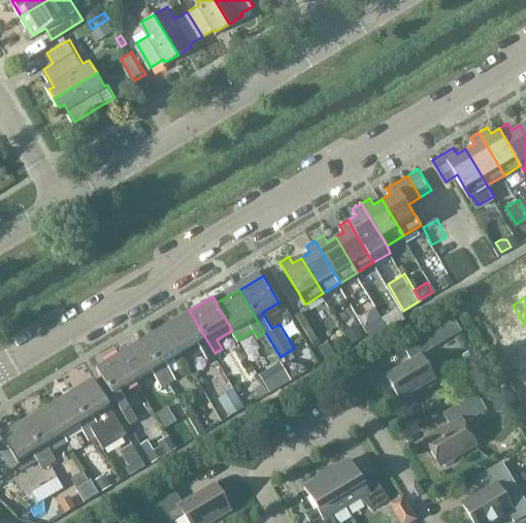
[(215,353),(189,311),(165,324),(182,351),(187,359),(202,350),(210,363),(218,359),(215,353)]
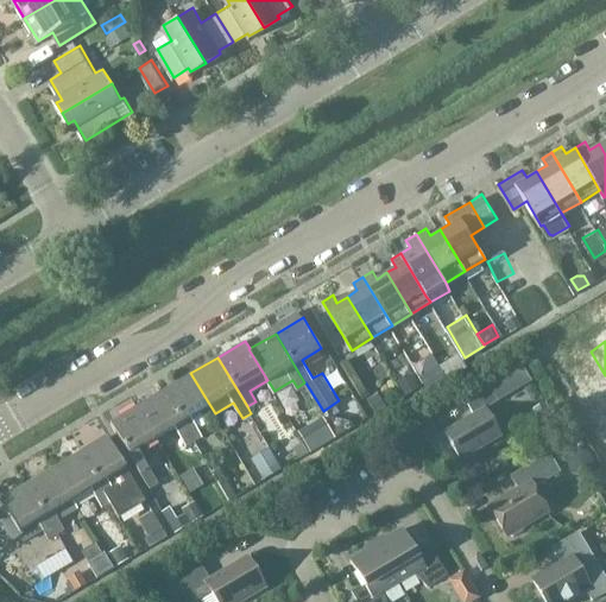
[(425,369),(420,373),(429,387),(448,375),(440,361),(425,369)]
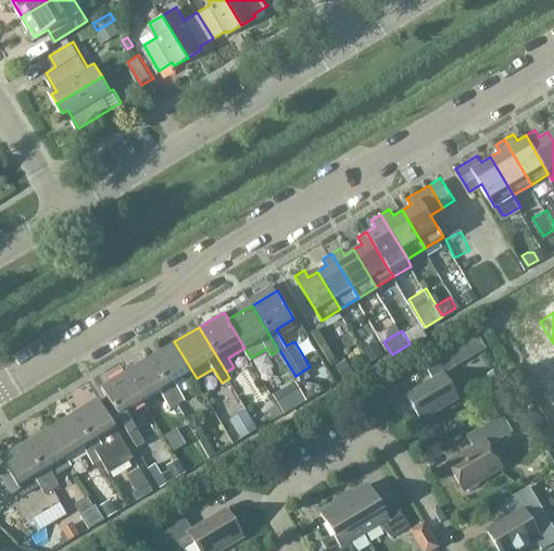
[(376,339),(364,347),(372,358),(383,351),(376,339)]
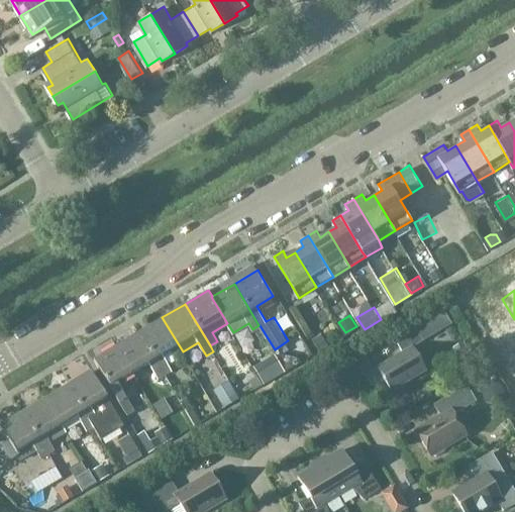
[(162,317),(139,331),(164,373),(171,369),(162,352),(178,343),(162,317)]
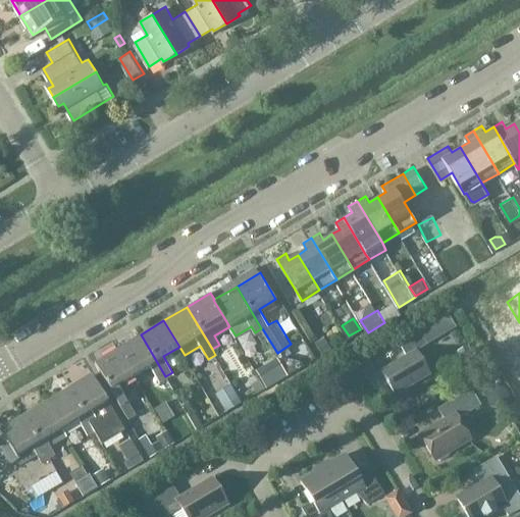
[(425,328),(422,330),(421,329),(401,343),(408,354),(382,368),(397,392),(430,371),(417,349),(428,342),(426,338),(429,335),(425,328)]
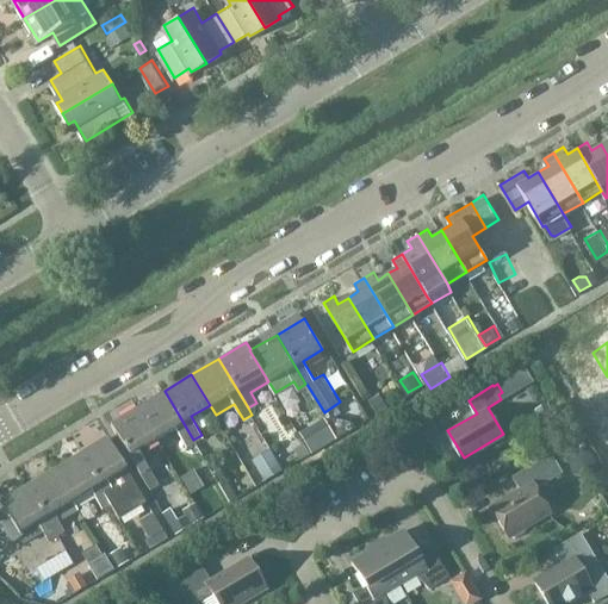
[(165,391),(137,406),(156,437),(156,436),(174,427),(185,444),(193,440),(165,391)]
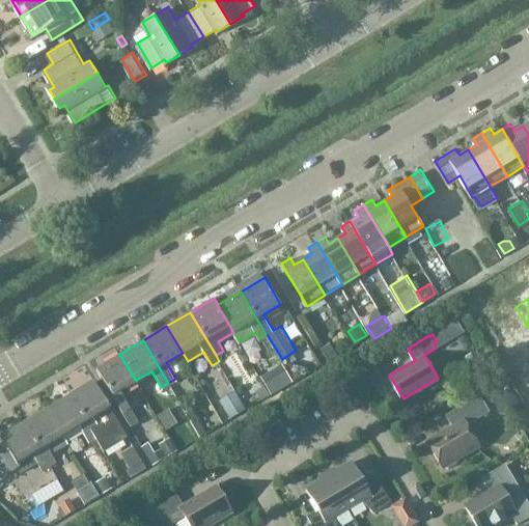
[(331,340),(321,347),(327,357),(337,352),(331,340)]
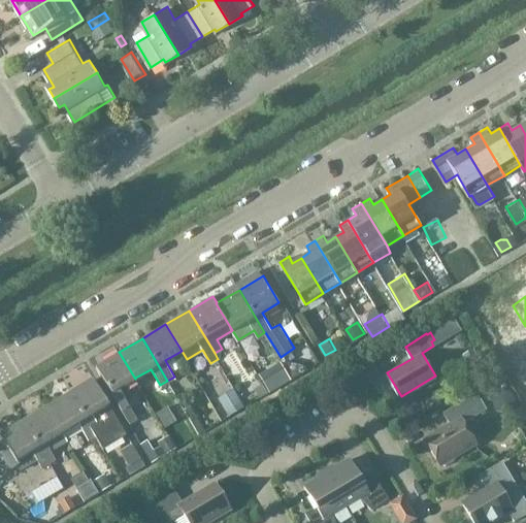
[(473,346),(466,350),(472,361),(481,357),(473,346)]
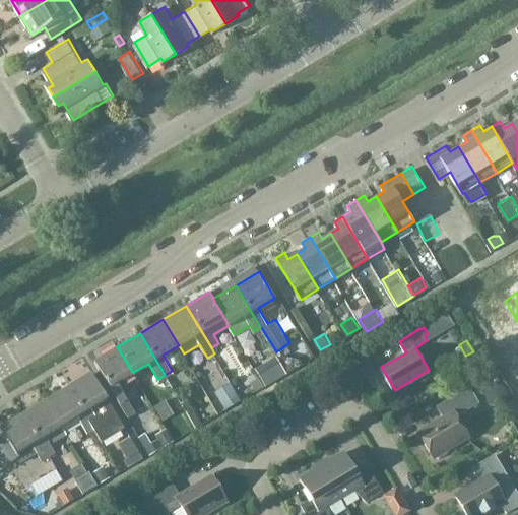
[(96,359),(94,360),(120,402),(128,416),(135,411),(127,397),(121,388),(124,389),(126,389),(130,387),(134,385),(137,383),(138,381),(133,372),(133,373),(117,346),(96,359)]
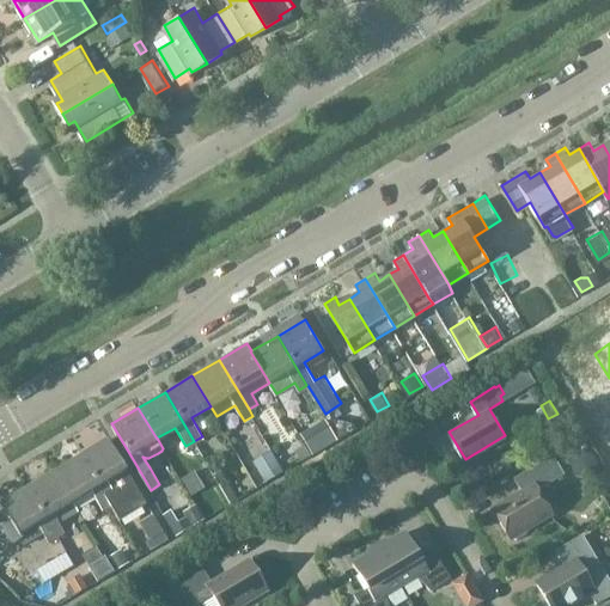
[(571,435),(556,444),(560,448),(562,452),(575,444),(571,435)]
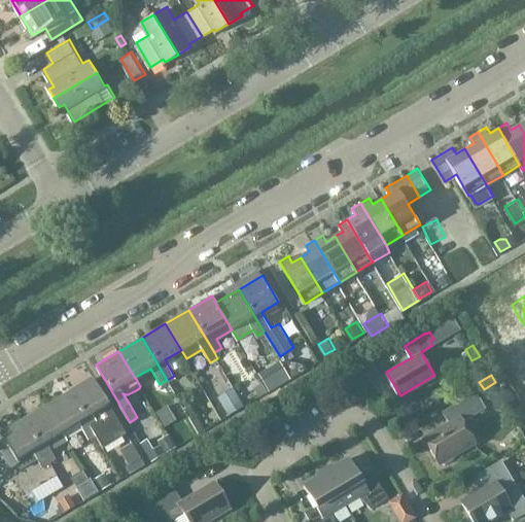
[(69,390),(95,432),(103,446),(126,432),(93,376),(69,390)]
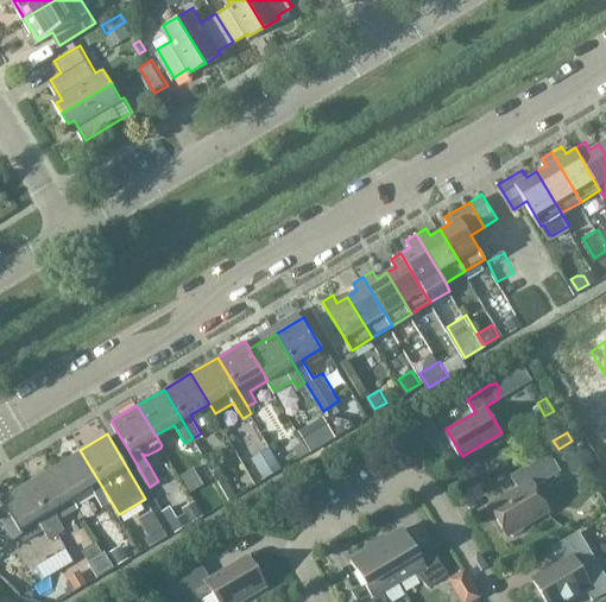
[(304,439),(294,445),(300,454),(309,449),(304,439)]
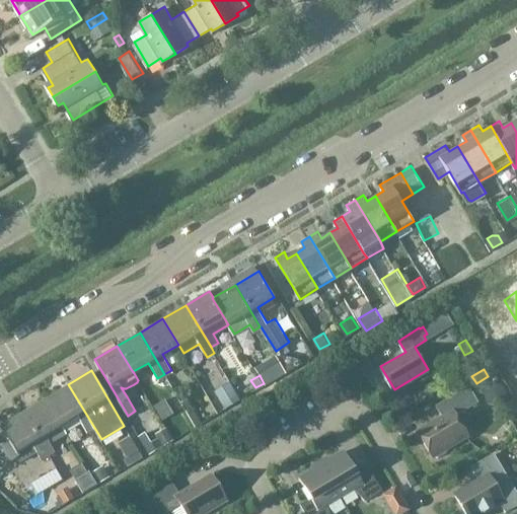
[(208,404),(230,395),(223,377),(201,385),(208,404)]
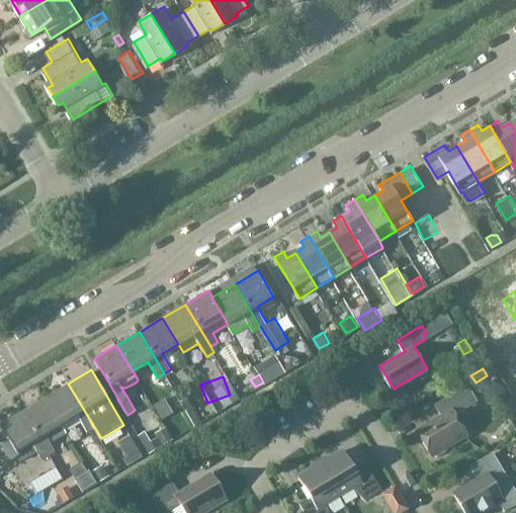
[(442,413),(418,428),(433,453),(435,452),(438,453),(452,445),(452,442),(468,432),(456,412),(479,398),(469,381),(436,402),(442,413)]
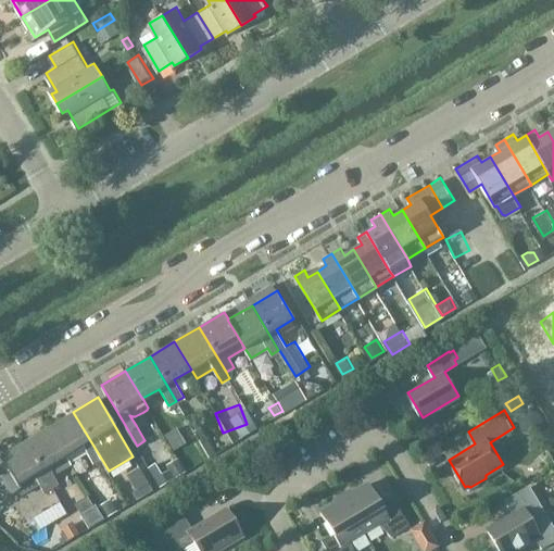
[(92,462),(100,456),(73,412),(49,426),(66,455),(83,445),(92,462)]
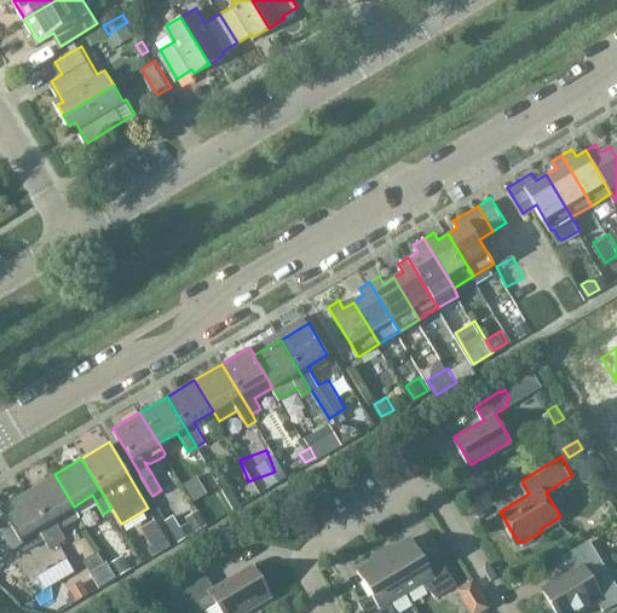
[(208,491),(199,473),(185,480),(195,498),(208,491)]
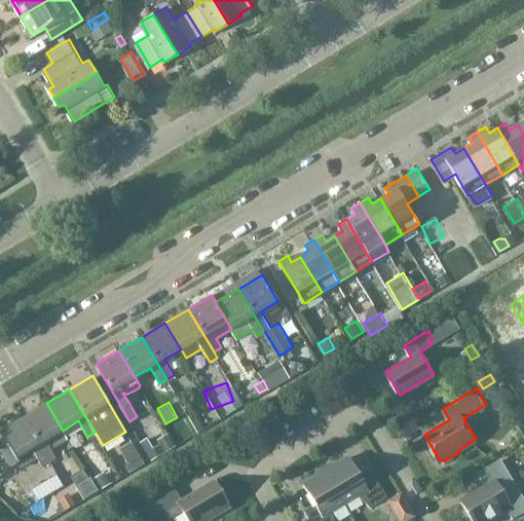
[(46,403),(23,416),(49,459),(55,455),(51,448),(67,439),(63,431),(46,403)]
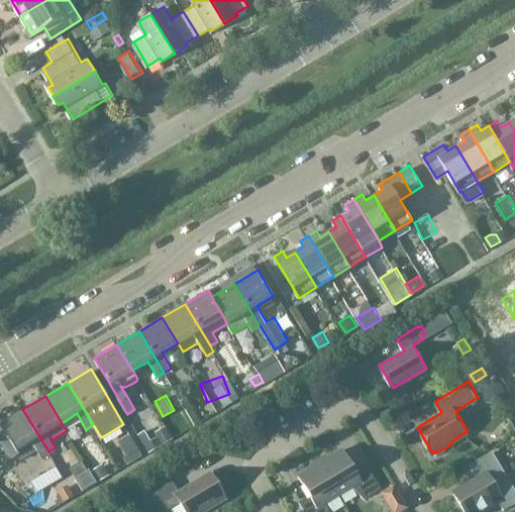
[(16,449),(18,452),(21,458),(37,448),(41,455),(48,451),(22,409),(0,422),(0,424),(3,429),(15,450),(16,449)]
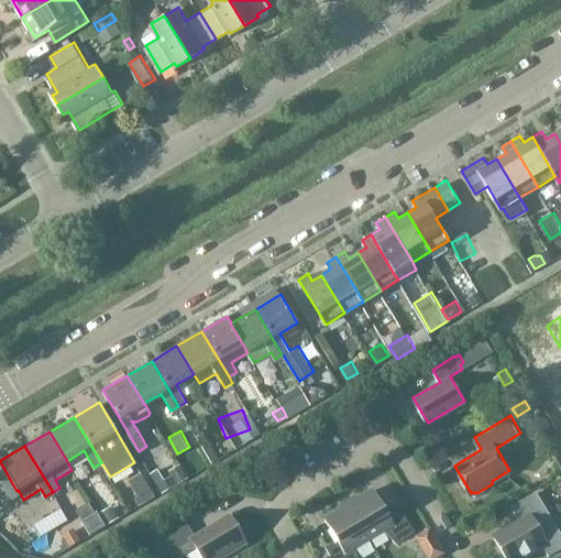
[(184,466),(172,472),(177,482),(189,474),(184,466)]
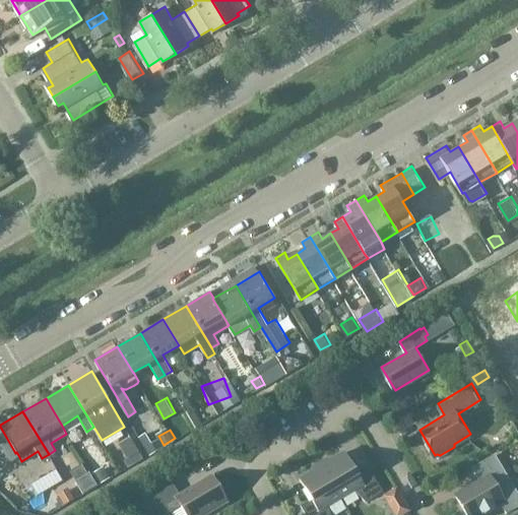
[(146,431),(139,435),(149,453),(164,445),(158,436),(152,440),(146,431)]
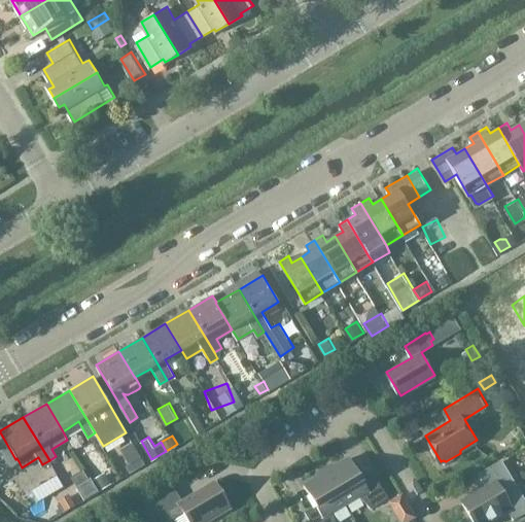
[(19,461),(16,458),(15,459),(3,438),(0,439),(0,460),(5,470),(19,461)]
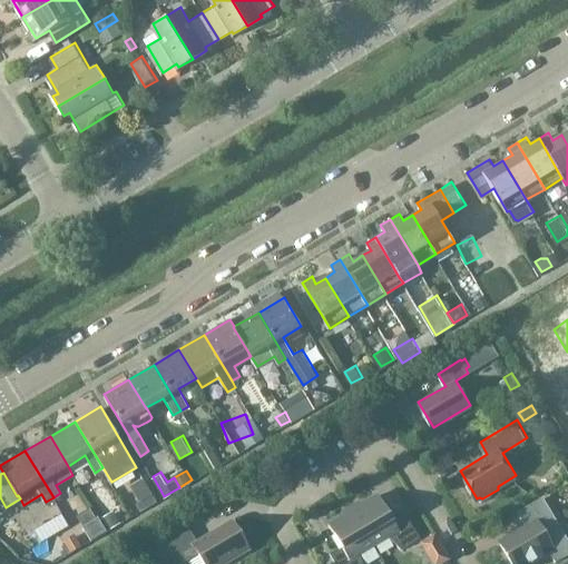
[(139,498),(137,500),(142,508),(158,500),(154,491),(139,498)]
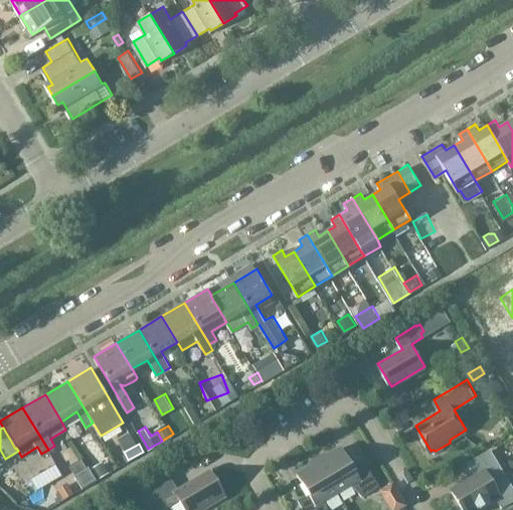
[(318,457),(320,460),(339,491),(353,482),(363,494),(380,484),(365,459),(354,465),(342,445),(328,453),(329,455),(322,459),(320,456),(318,457)]
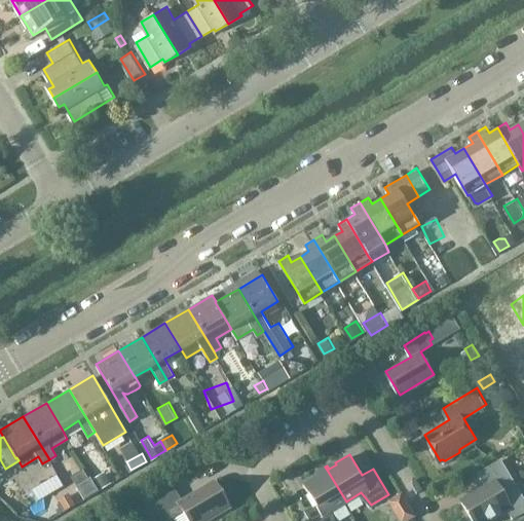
[(486,483),(461,498),(475,520),(485,520),(508,508),(514,517),(523,510),(523,493),(522,491),(521,492),(510,474),(511,473),(501,457),(479,471),(486,483)]
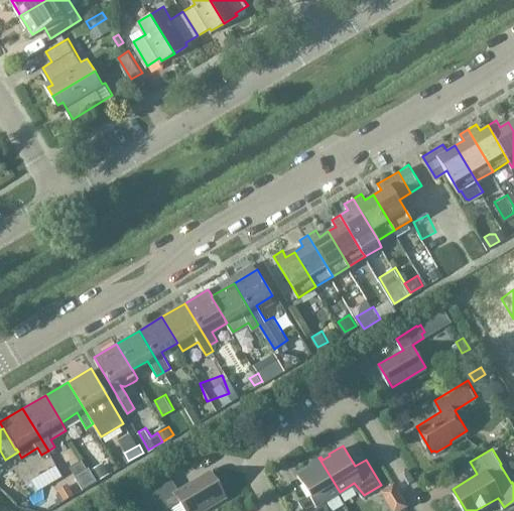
[(320,461),(313,465),(312,464),(298,472),(310,492),(299,499),(306,510),(331,510),(327,499),(340,492),(320,461)]
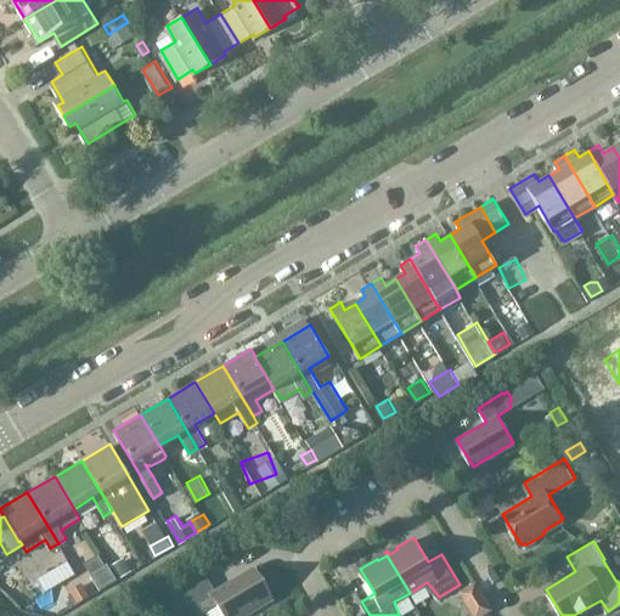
[(68,558),(60,563),(67,576),(75,571),(68,558)]
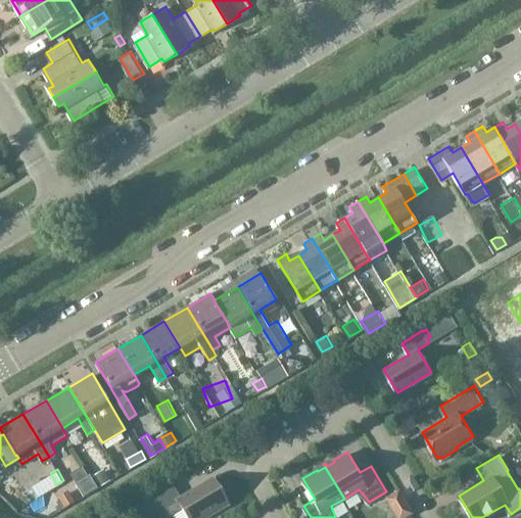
[(104,470),(96,475),(101,483),(109,478),(104,470)]
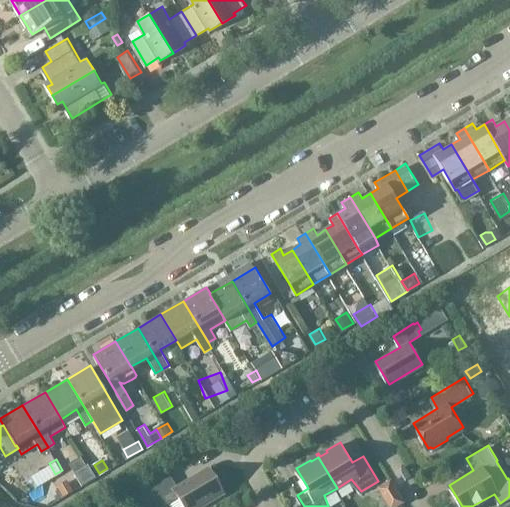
[(83,484),(97,475),(89,461),(75,469),(83,484)]
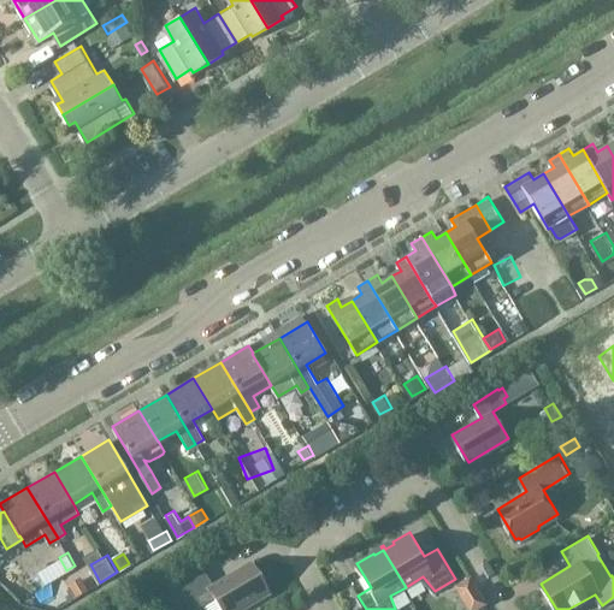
[(224,609),(237,609),(271,591),(253,560),(214,582),(207,569),(183,584),(198,608),(217,596),(224,609)]
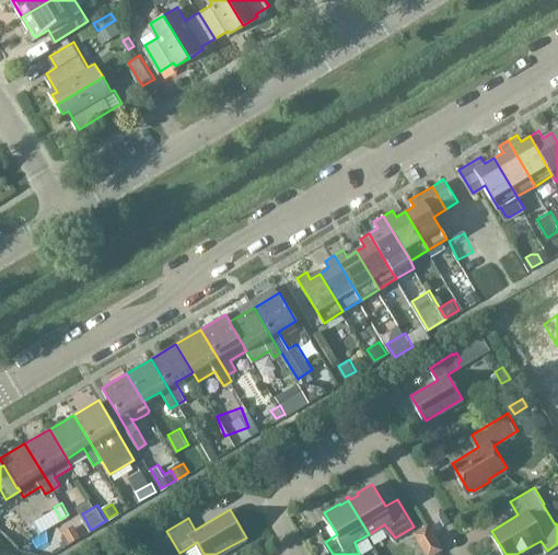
[(56,540),(70,533),(62,519),(49,525),(56,540)]
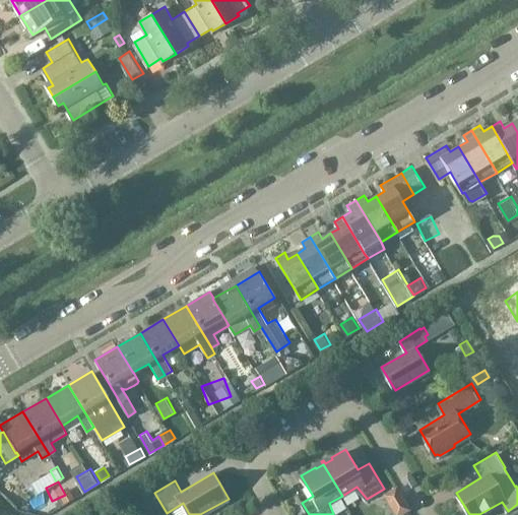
[(73,484),(63,490),(69,500),(79,494),(73,484)]
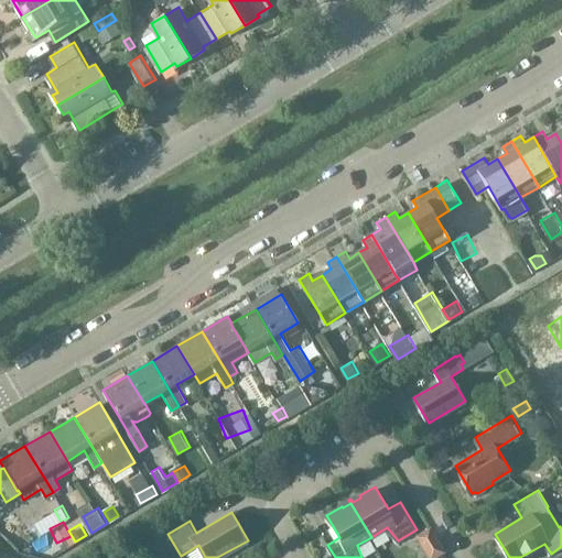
[(445,549),(431,526),(418,534),(432,557),(445,549)]
